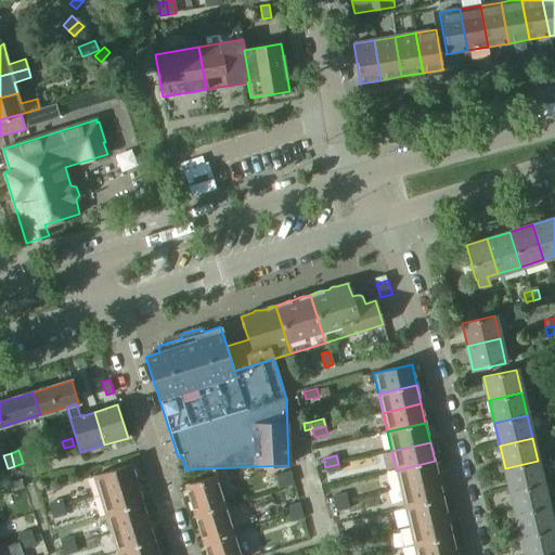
[(435,461),(396,470),(400,489),(439,480),(435,461)]
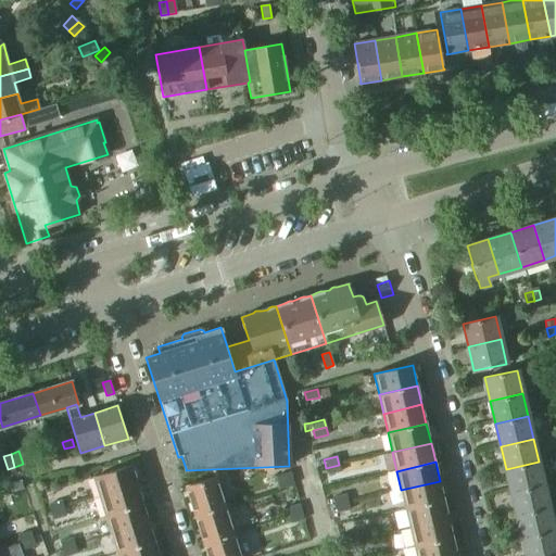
[(539,462),(506,469),(512,492),(543,484),(539,462)]
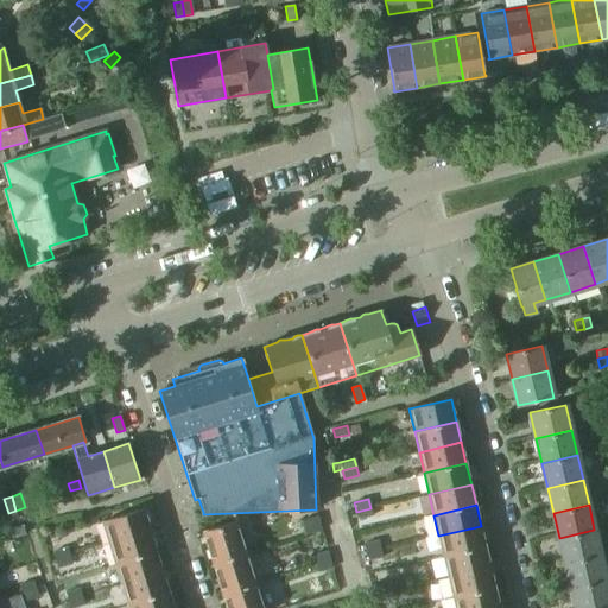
[(102,521),(109,544),(150,531),(144,508),(102,521)]
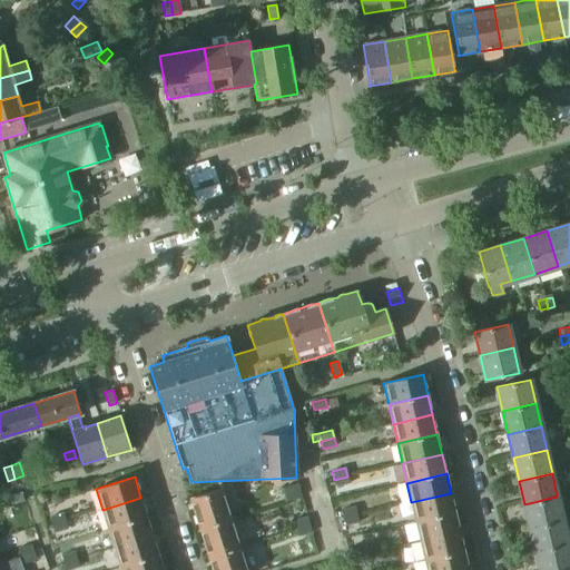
[(347,477),(334,480),(336,487),(350,483),(347,477)]
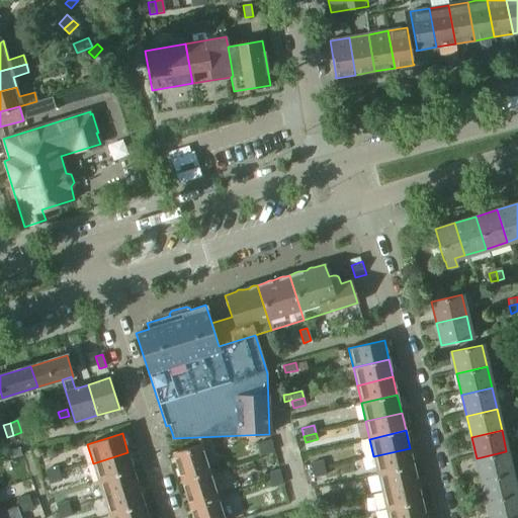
[(259,455),(274,451),(270,439),(256,443),(259,455)]
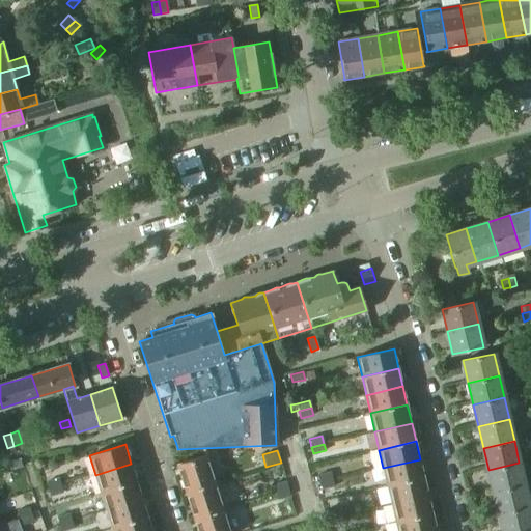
[(177,465),(187,492),(215,483),(206,455),(177,465)]
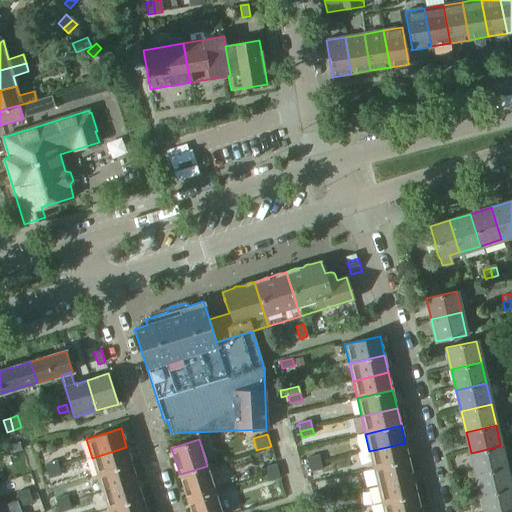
[(405,443),(369,451),(373,468),(409,460),(405,443)]
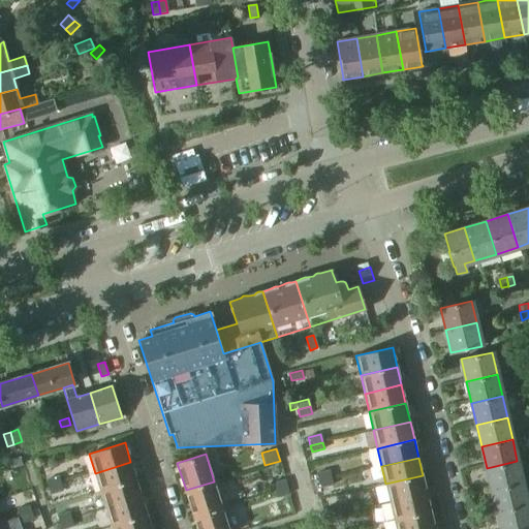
[(3,470),(16,466),(12,459),(1,463),(3,470)]
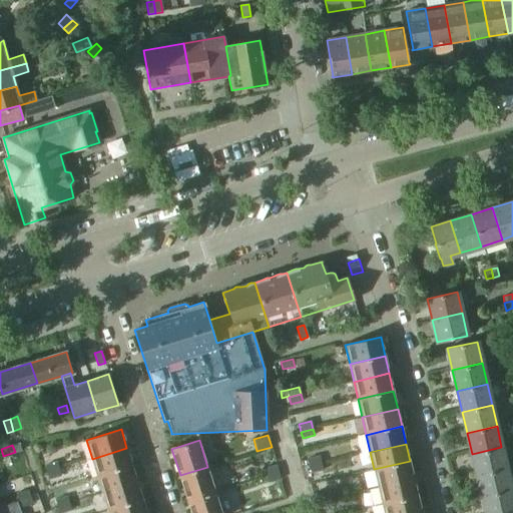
[(501,447),(472,454),(477,475),(506,468),(501,447)]
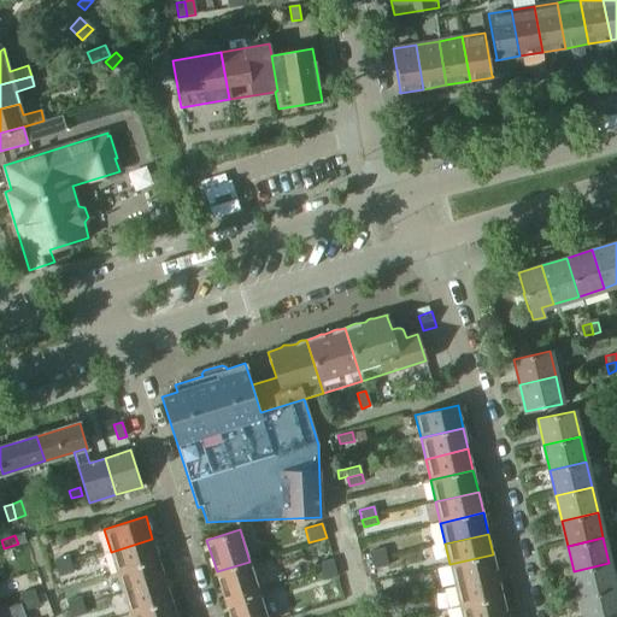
[(152,539),(111,552),(117,573),(159,559),(152,539)]
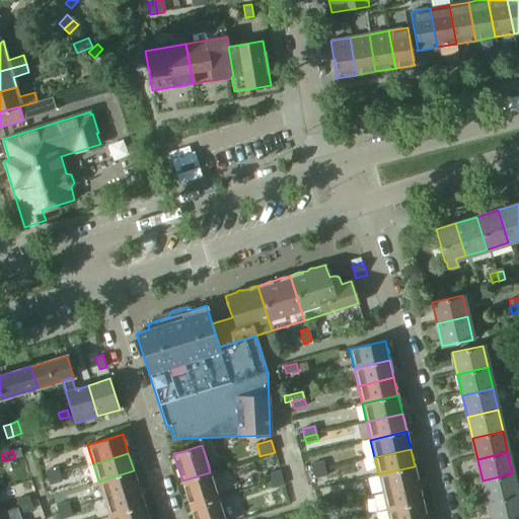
[(311,464),(312,471),(324,468),(323,461),(311,464)]
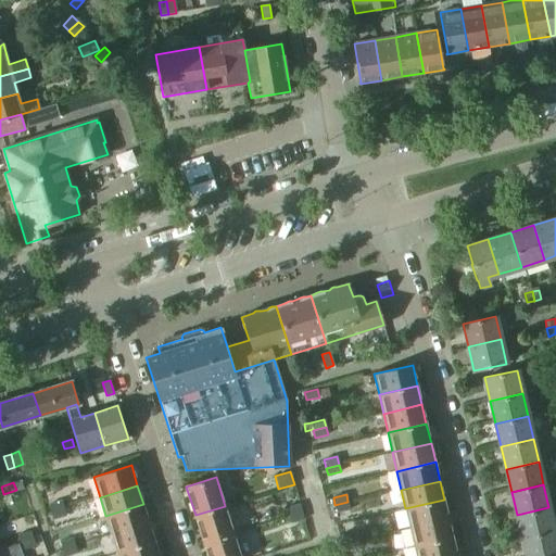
[(444,500),(405,508),(411,528),(449,519),(444,500)]
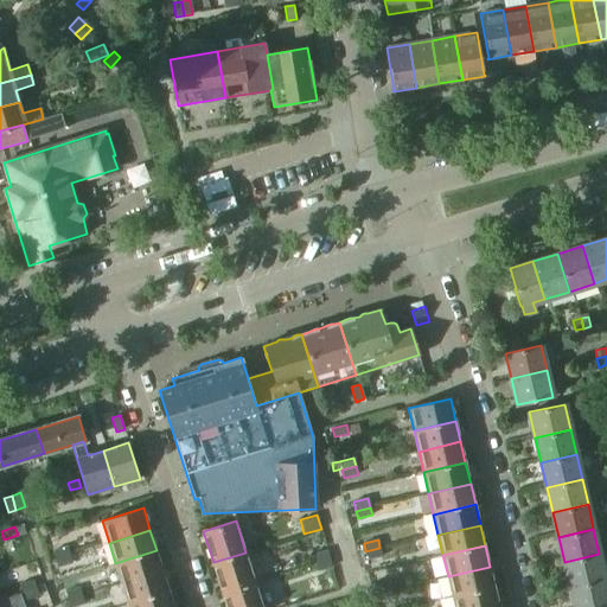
[(53,550),(56,560),(70,555),(66,547),(53,550)]
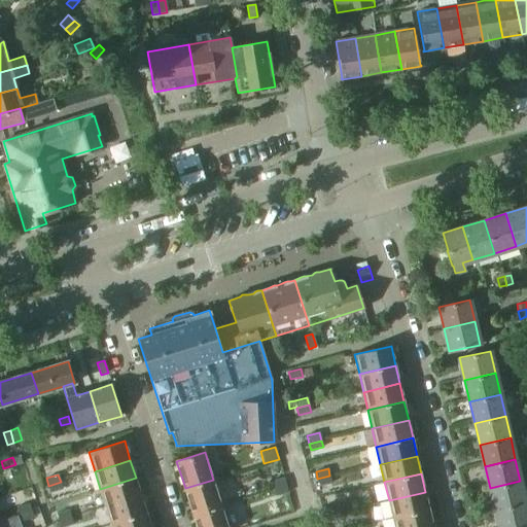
[(329,476),(317,479),(319,486),(331,483),(329,476)]
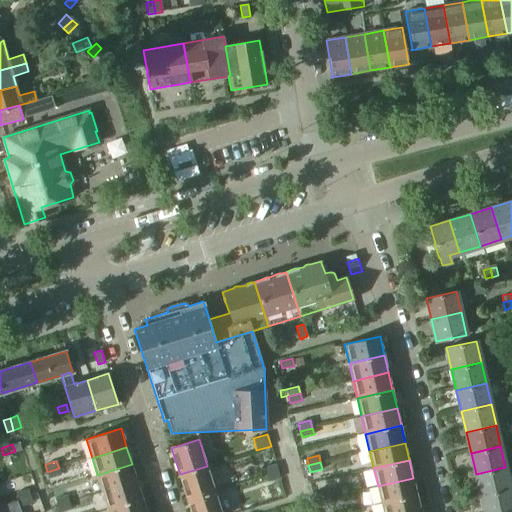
[(132,464),(97,475),(103,493),(137,482),(132,464)]
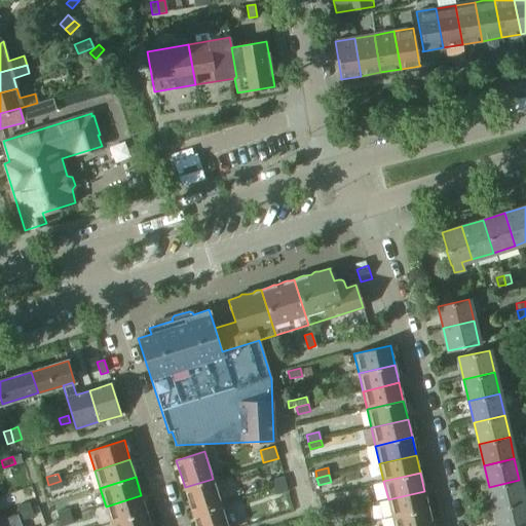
[(271,481),(273,488),(286,484),(284,477),(271,481)]
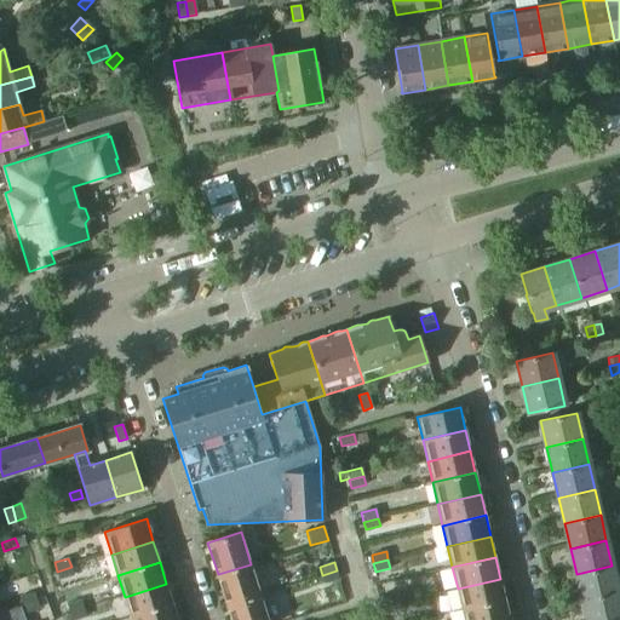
[(619,591),(619,563),(612,566),(577,574),(583,600),(618,592),(619,591)]
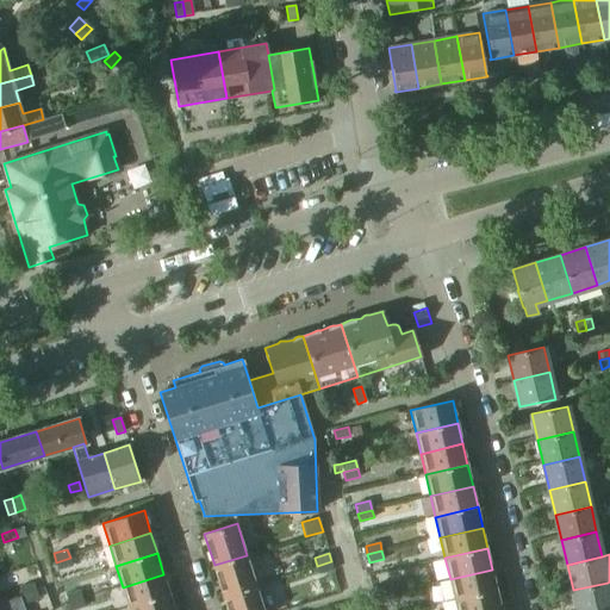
[(247,555),(215,565),(224,595),(256,585),(247,555)]
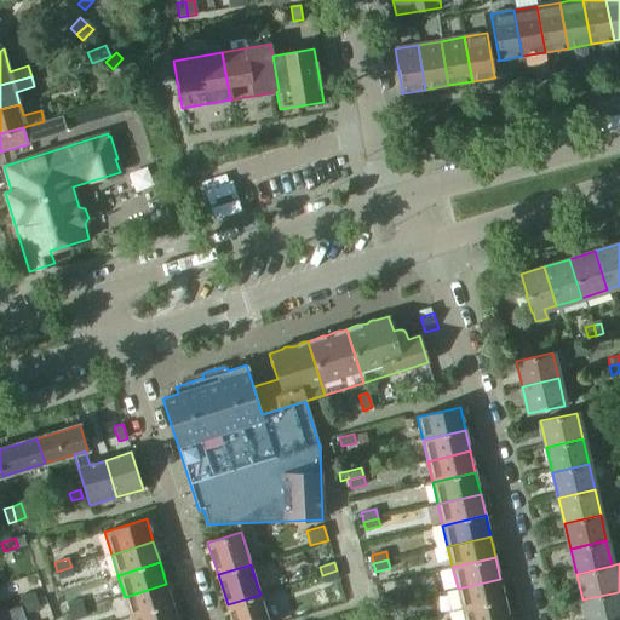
[(72,567),(57,572),(59,579),(74,575),(72,567)]
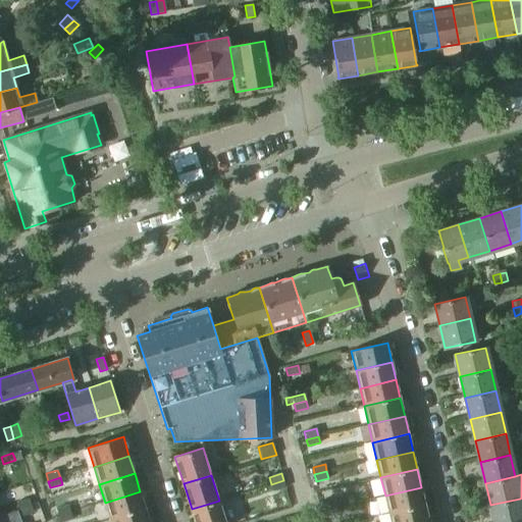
[(283,480),(271,484),(273,491),(285,487),(283,480)]
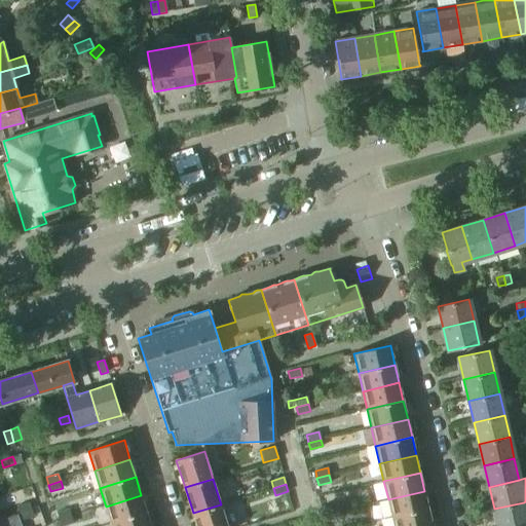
[(424,491),(388,499),(392,517),(428,508),(424,491)]
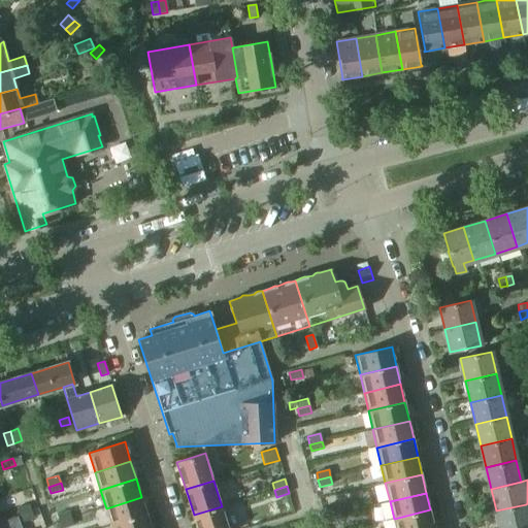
[(141,497),(106,508),(111,526),(147,516),(141,497)]
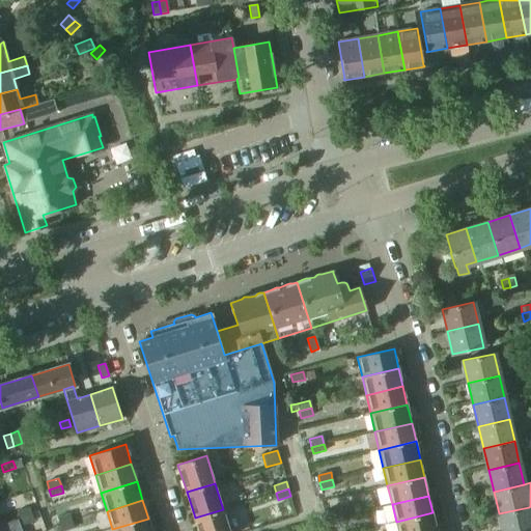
[(17,511),(19,518),(31,513),(29,507),(17,511)]
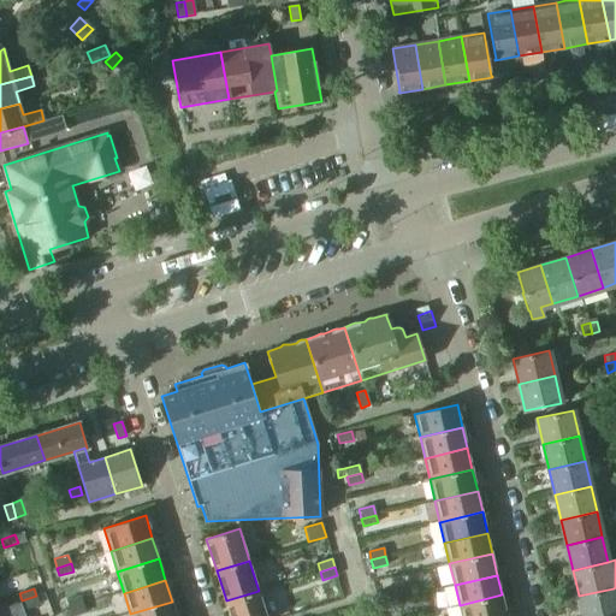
[(400,598),(397,588),(383,592),(373,594),(375,603),(400,598)]
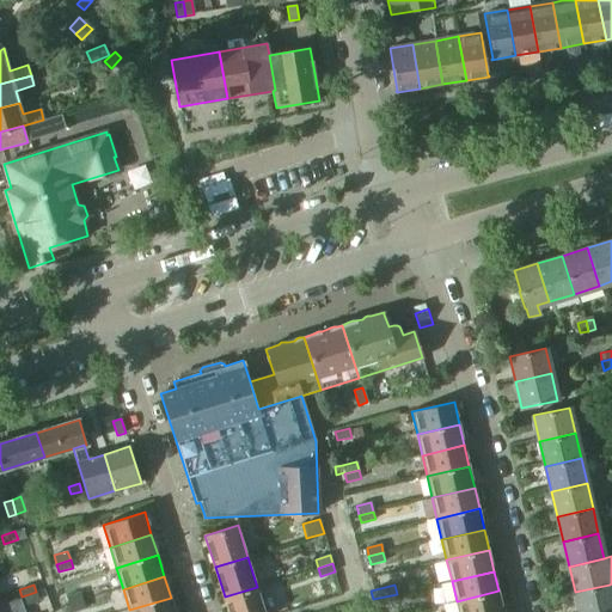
[(611,593),(610,585),(575,592),(579,611),(601,611),(611,610),(611,593)]
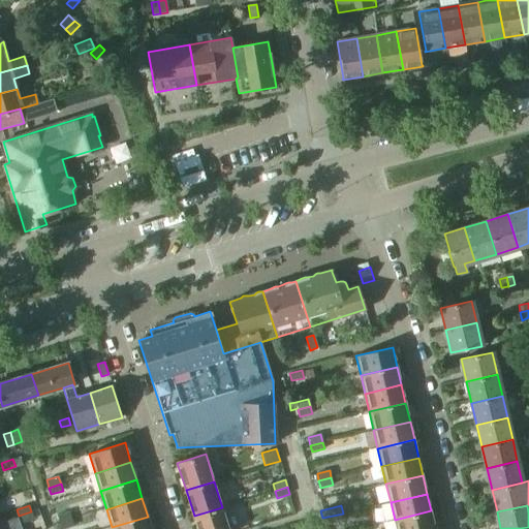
[(228,528),(222,507),(194,516),(197,528),(228,528)]
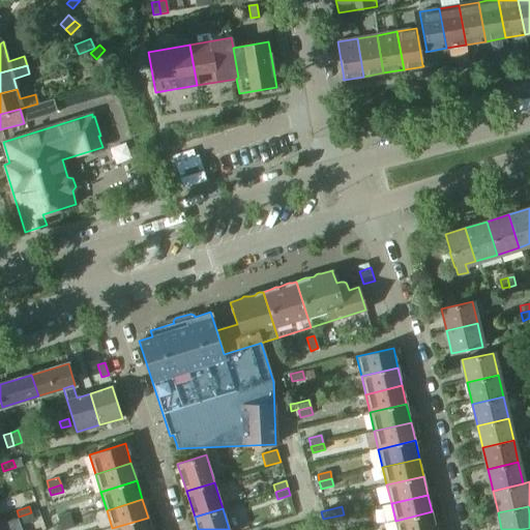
[(432,511),(395,521),(396,529),(436,529),(432,511)]
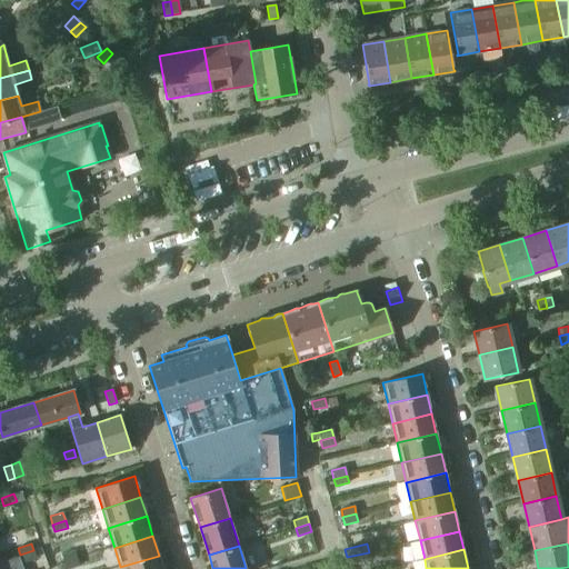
[(33,550),(20,555),(23,563),(36,559),(33,550)]
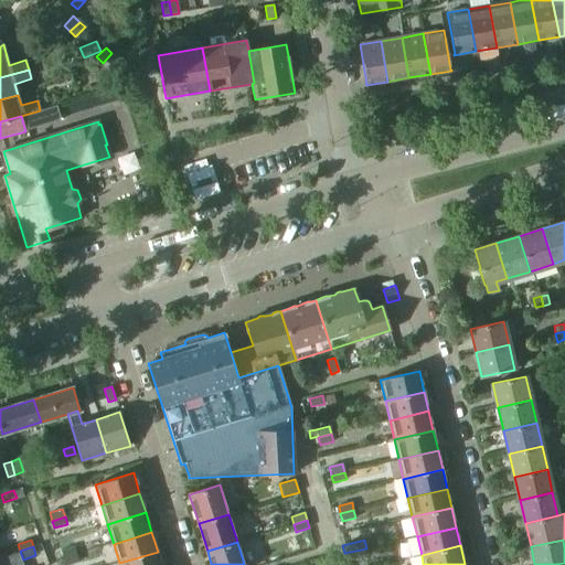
[(61,551),(64,560),(76,555),(74,546),(61,551)]
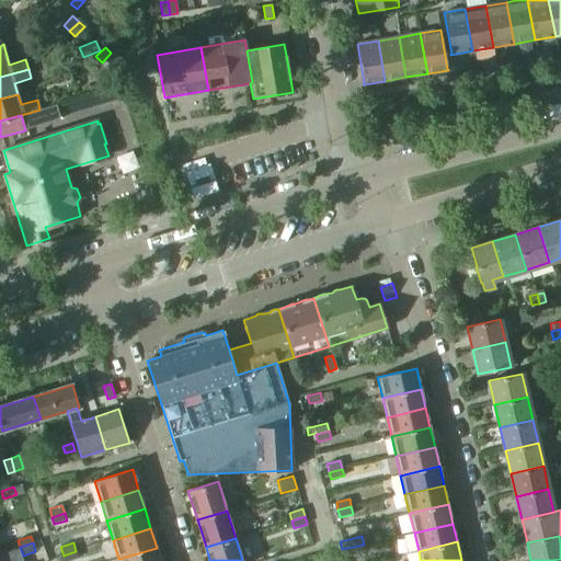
[(366,551),(364,545),(342,549),(344,557),(366,551)]
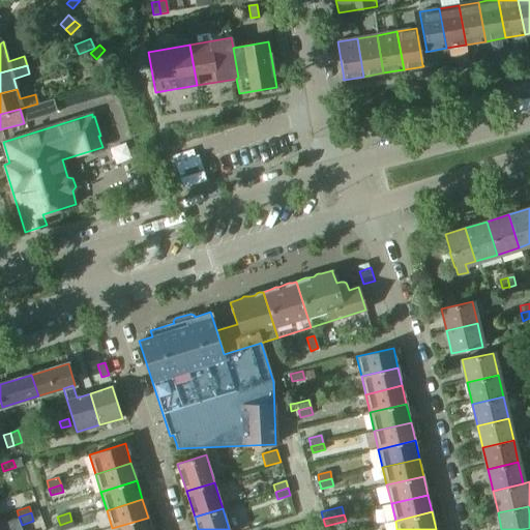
[(151,529),(148,518),(112,528),(112,529),(151,529)]
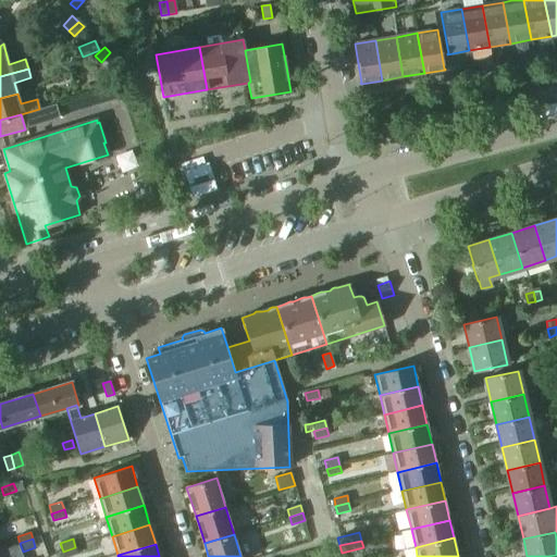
[(75,547),(63,552),(64,556),(66,556),(77,554),(75,547)]
